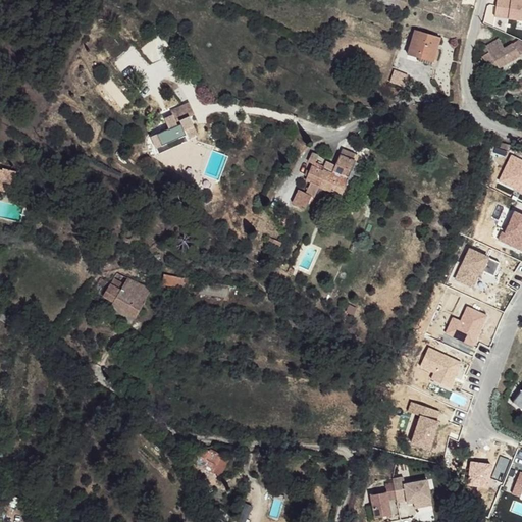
[(394,0),(371,0),(403,11),(406,5),(394,0)]
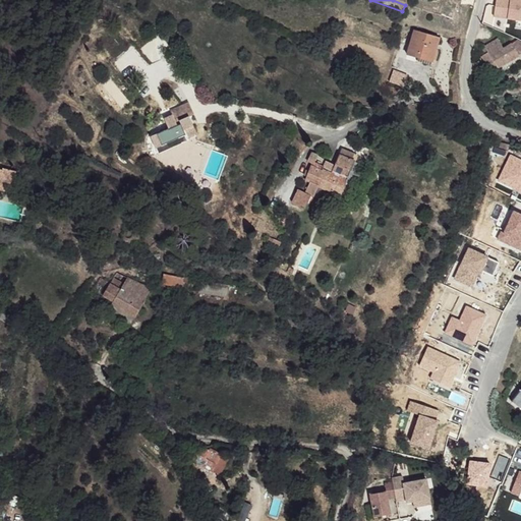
[(520,0),(495,0),(493,17),(520,21),(520,0)]
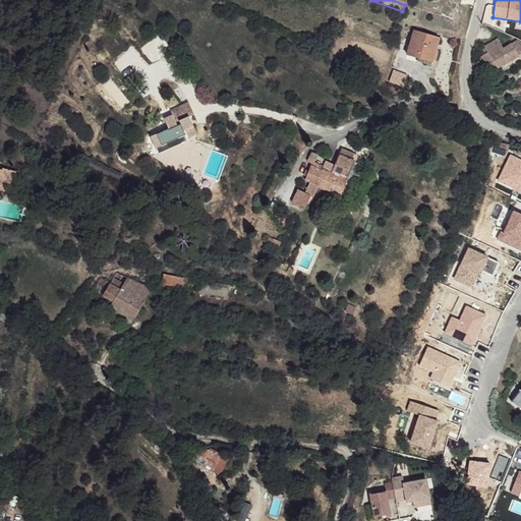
[(417,29),(407,54),(418,59),(420,55),(433,59),(442,38),(417,29)]
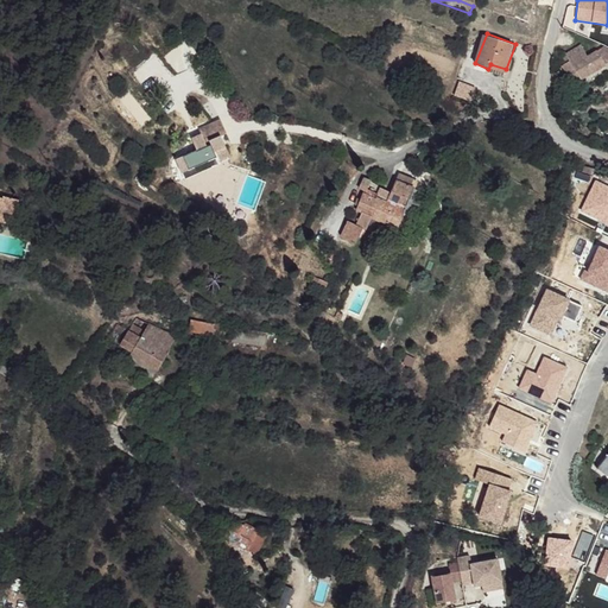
[(607,52),(600,48),(583,57),(577,48),(571,51),(569,48),(562,51),(565,58),(559,63),(571,82),(607,63),(607,52)]
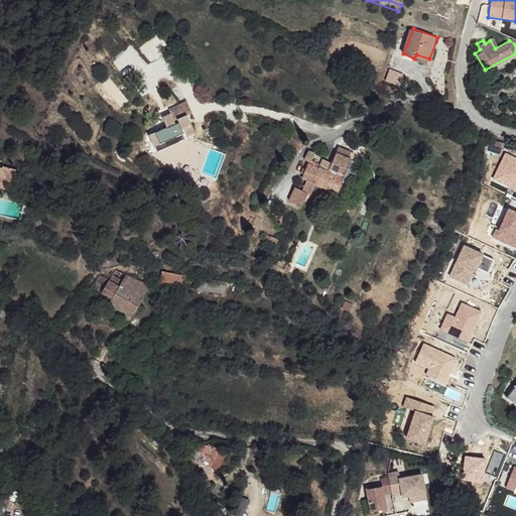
[(186,98),(175,102),(192,123),(186,112),(192,109),(186,98)]
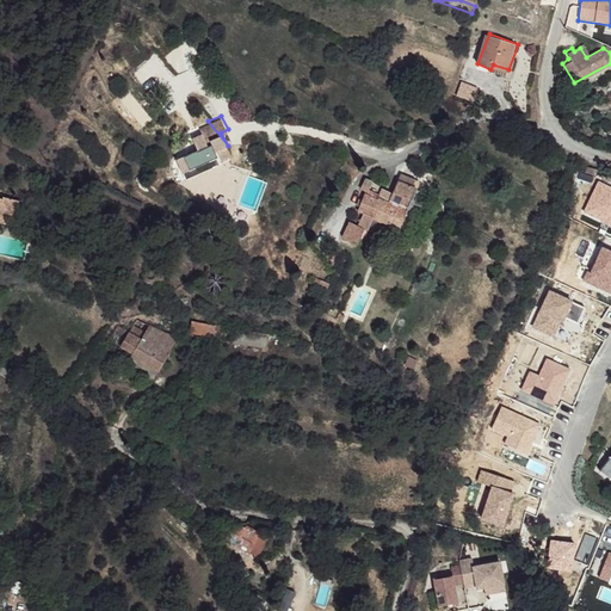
[(228,146),(208,121),(198,124),(201,133),(192,135),(197,146),(190,149),(203,164),(211,159),(210,155),(217,152),(218,156),(229,152),(228,146)]
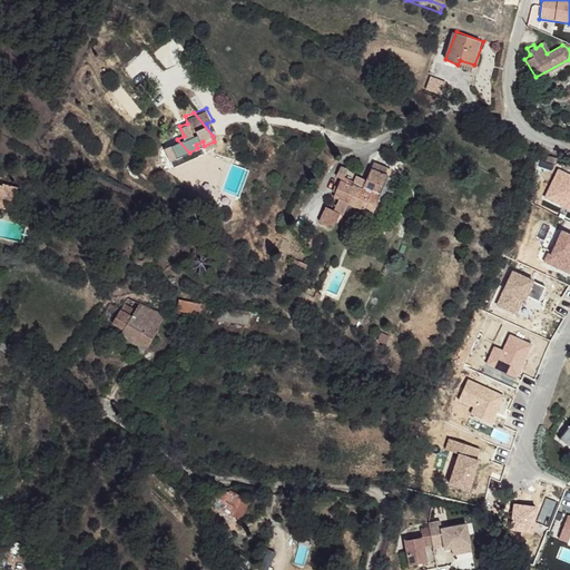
[(189,153),(177,139),(172,143),(177,158),(189,153)]
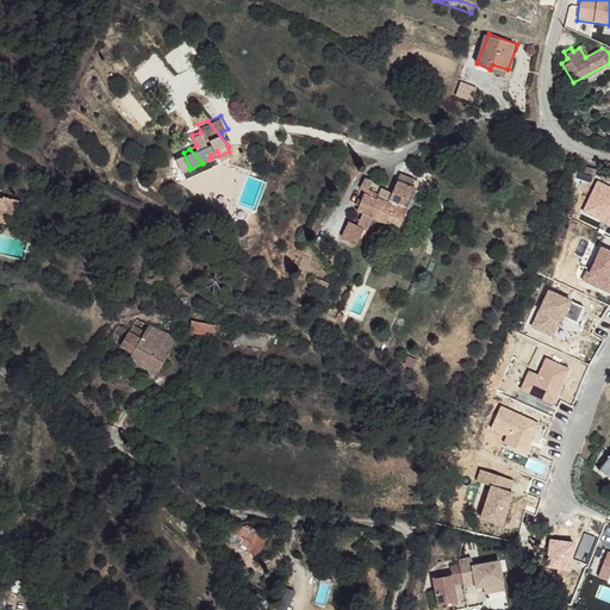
[(404,211),(412,188),(415,181),(404,175),(396,194),(384,190),(381,195),(373,192),(377,185),(368,180),(361,192),(367,194),(359,212),(361,215),(353,231),(359,234),(365,237),(373,222),(397,231),(404,211)]
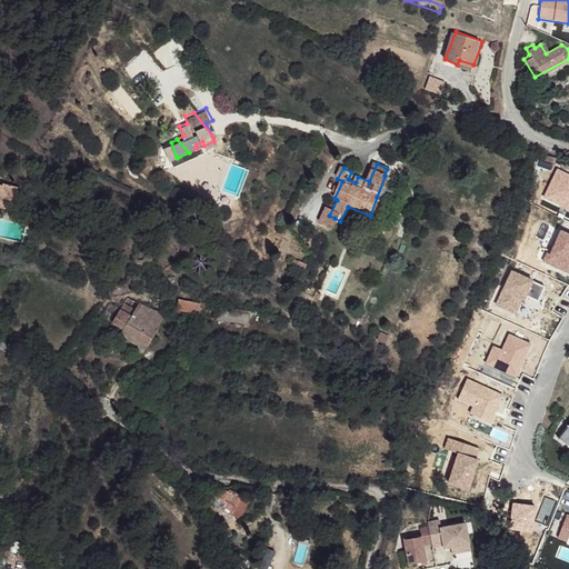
[(391,178),(385,176),(377,197),(383,199),(391,178)]
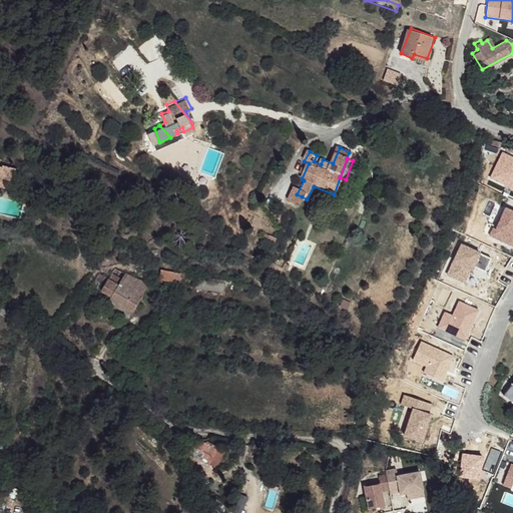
[(0,186),(12,190),(17,169),(6,165),(5,167),(0,166),(0,186)]
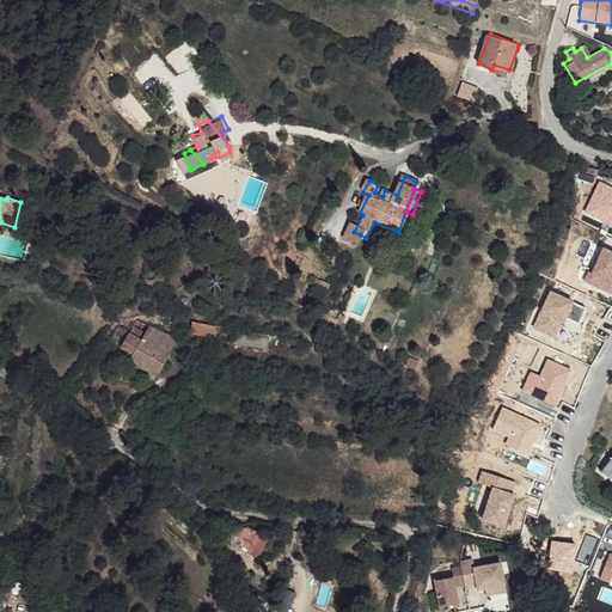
[(354,232),(346,228),(340,240),(348,244),(354,232)]
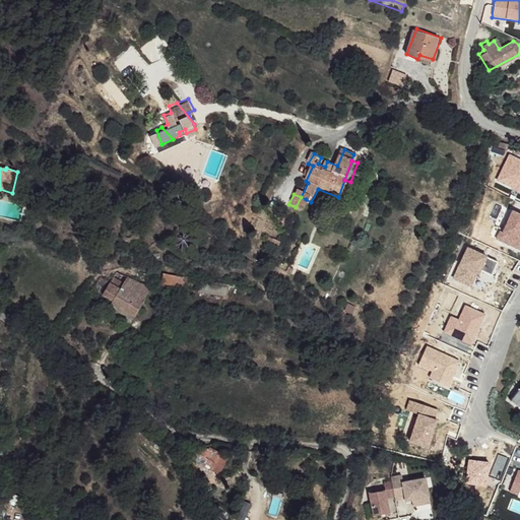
[(306,199),(301,197),(296,207),(301,209),(306,199)]
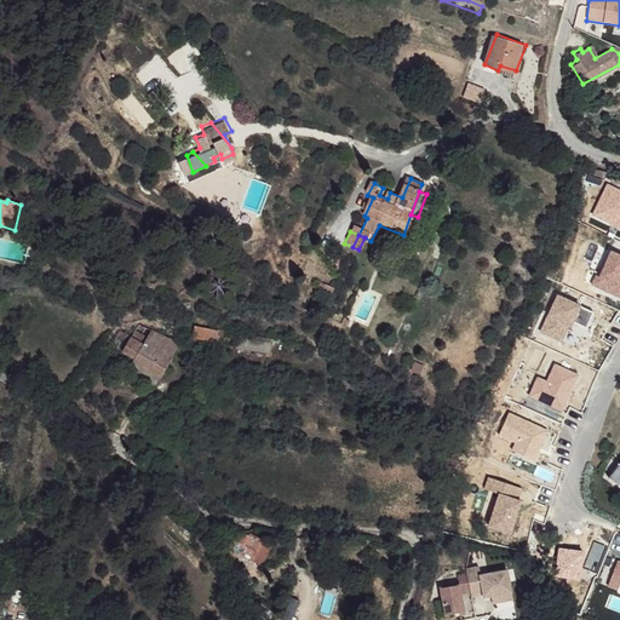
[(153,303),(149,294),(142,299),(144,303),(147,306),(153,303)]
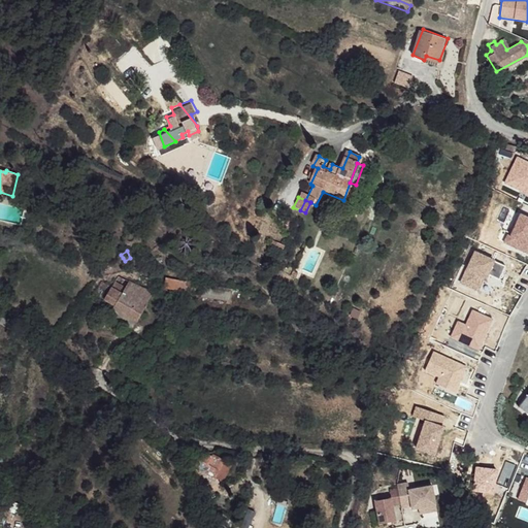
[(154,291),(129,276),(123,287),(113,282),(108,288),(113,291),(107,301),(116,305),(113,308),(137,320),(154,291)]
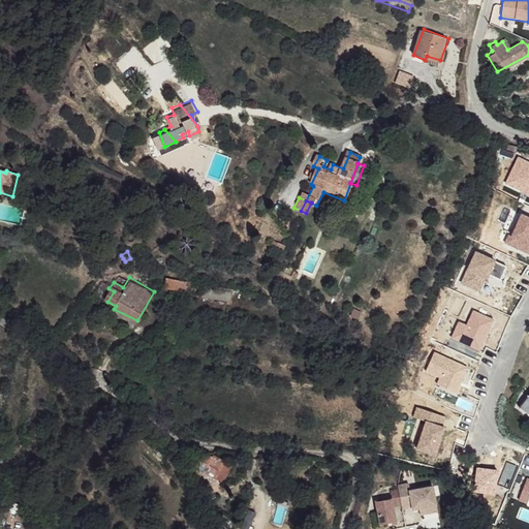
[(204,297),(235,302),(237,289),(168,277),(167,285),(204,293),(204,297)]
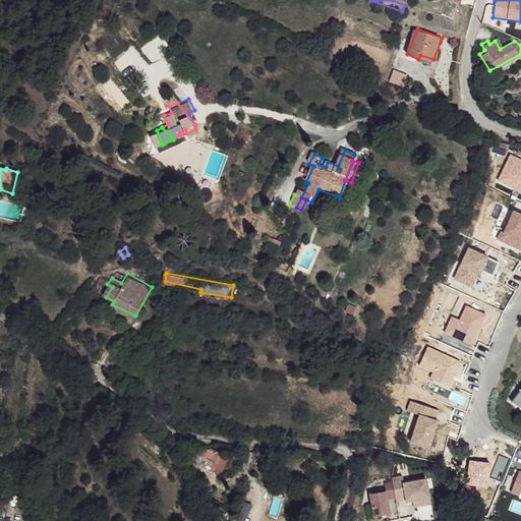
[(106,297),(112,287),(107,284),(102,294),(106,297)]
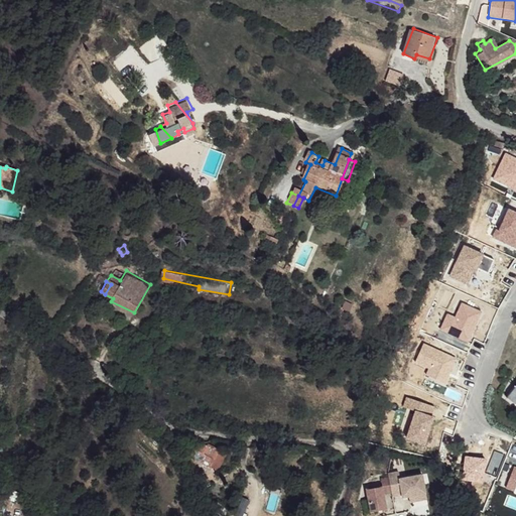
[(400,470),(390,472),(393,490),(394,495),(404,493),(409,492),(410,494),(427,491),(424,473),(401,477),(400,470)]
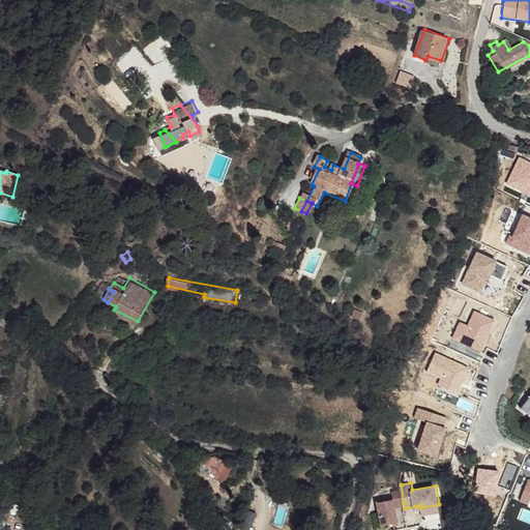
[(378,500),(382,523),(398,520),(395,505),(404,503),(402,489),(393,490),(394,497),(378,500)]
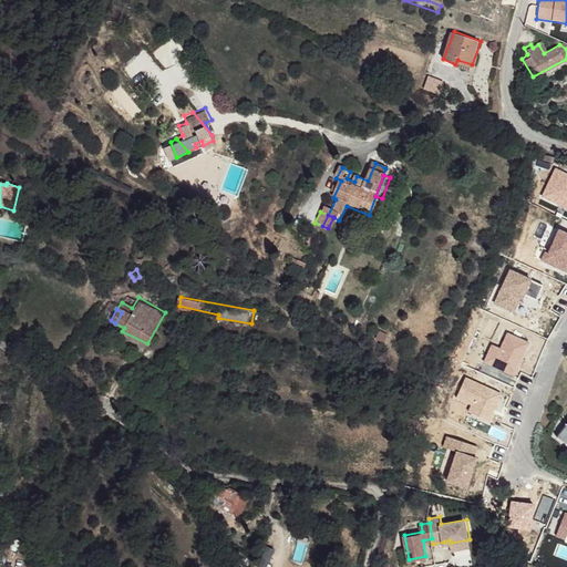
[(470,539),(451,543),(452,549),(471,547),(470,539)]
